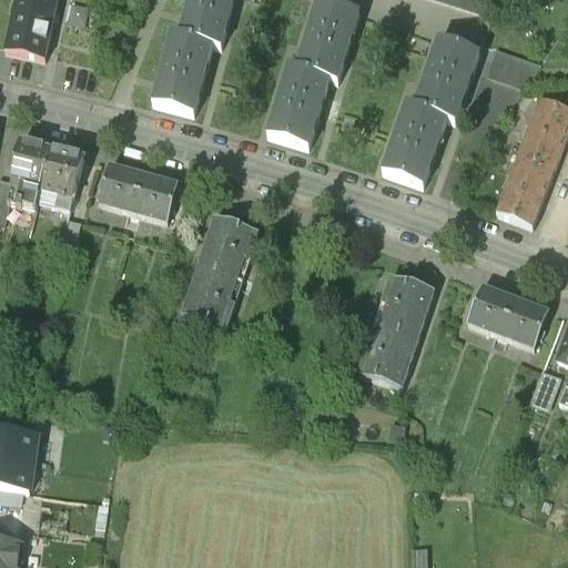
[(59,0),(17,0),(3,58),(44,67),(59,0)]
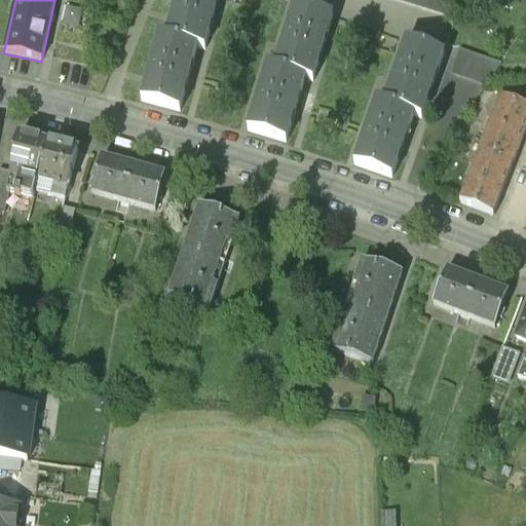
[(178,0),(167,40),(159,38),(142,103),(179,113),(186,86),(187,87),(190,75),(189,75),(196,49),(204,51),(212,26),(216,13),(215,13),(218,0),(178,0)]
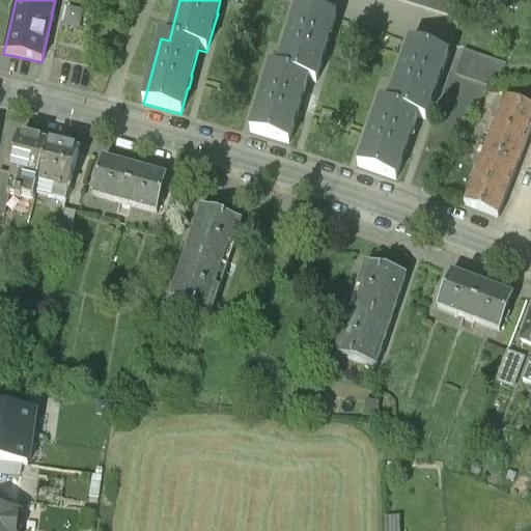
[(465,0),(391,0),(458,21),(465,0)]
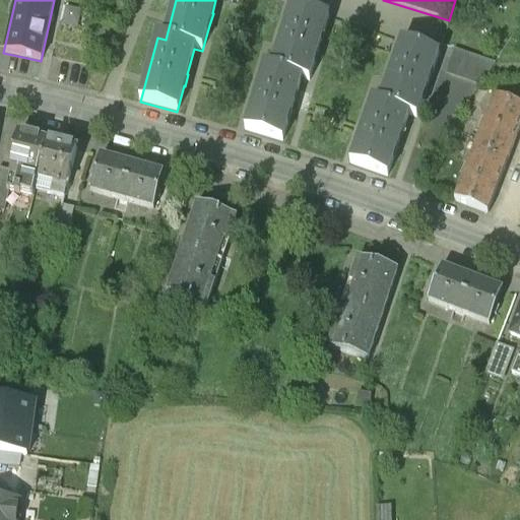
[(272,70),(264,68),(245,131),(281,142),(289,117),(290,117),(294,106),(293,106),(301,80),(309,82),(316,57),(317,57),(321,46),(320,45),(328,19),(291,8),(272,70)]
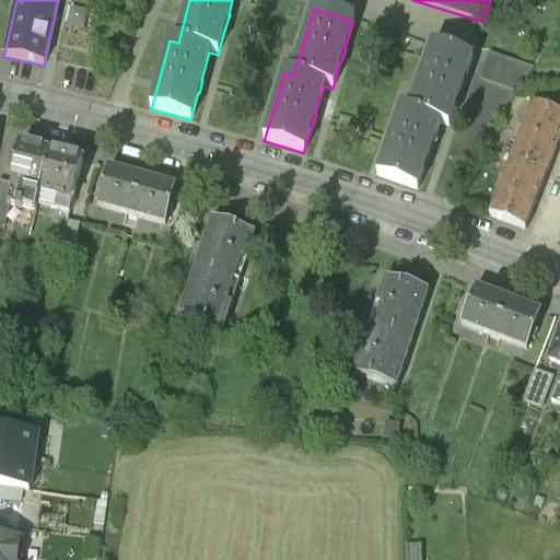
[(432,47),(409,114),(400,111),(377,177),(416,191),(426,164),(427,164),(431,152),(430,152),(439,126),(447,128),(457,102),(463,90),(462,89),(471,61),(432,47)]
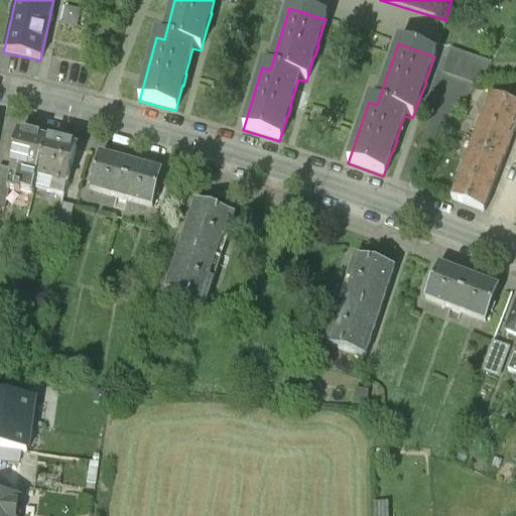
[(491,65),(449,50),(441,74),(477,86),(491,65)]
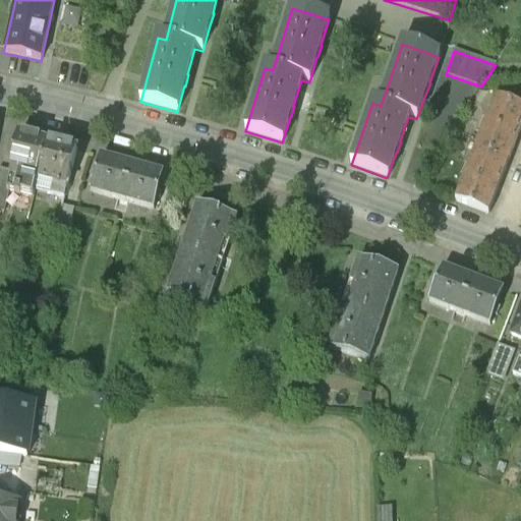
[(520,110),(496,101),(456,204),(488,216),(520,128),(520,110)]
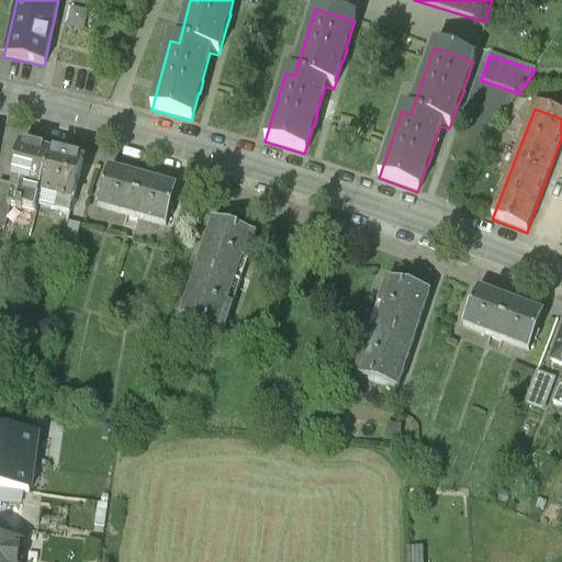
[(51,155),(20,147),(15,166),(20,167),(14,184),(12,183),(12,187),(8,206),(9,206),(17,209),(17,210),(21,211),(22,210),(35,213),(37,208),(51,155)]
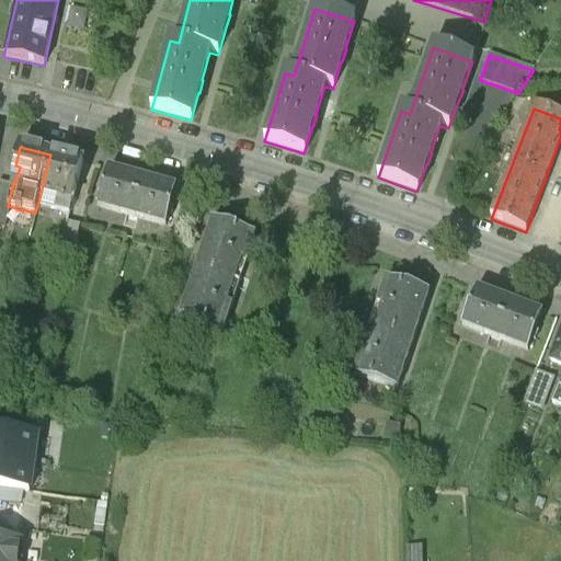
[(83,163),(50,155),(37,207),(70,215),(83,163)]
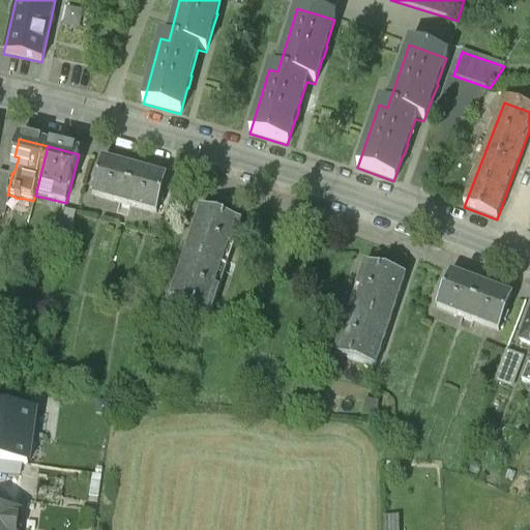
[(167,179),(102,160),(92,197),(156,214),(167,179)]
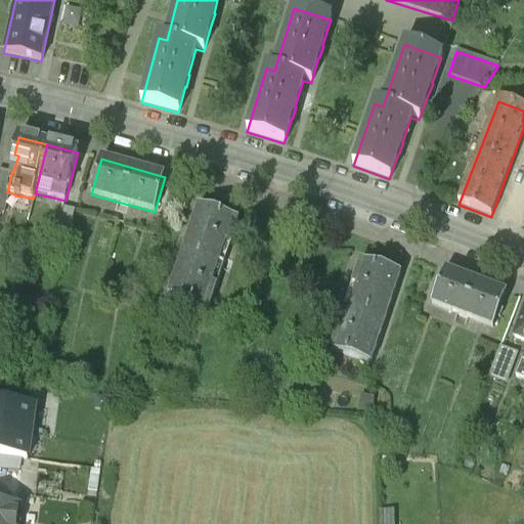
[(11,174),(0,170),(0,212),(3,213),(8,192),(7,192),(11,174)]
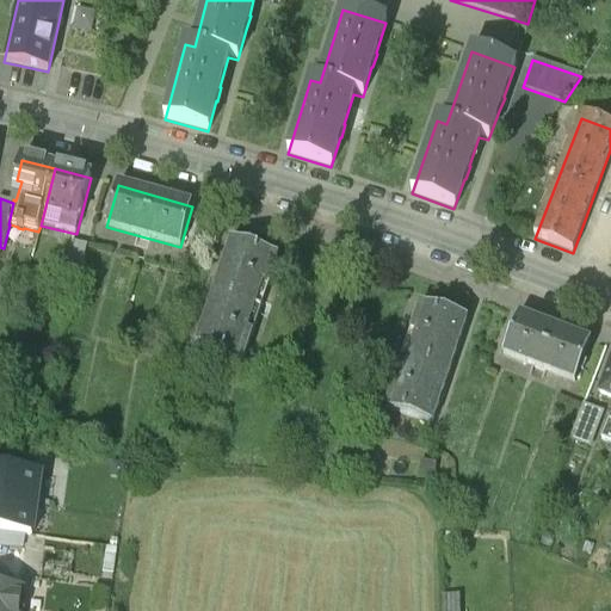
[(50,238),(38,234),(32,259),(44,261),(50,238)]
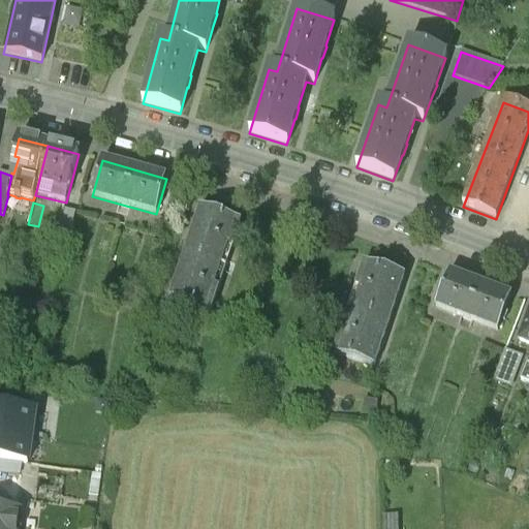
[(240,224),(200,210),(170,301),(210,314),(240,224)]
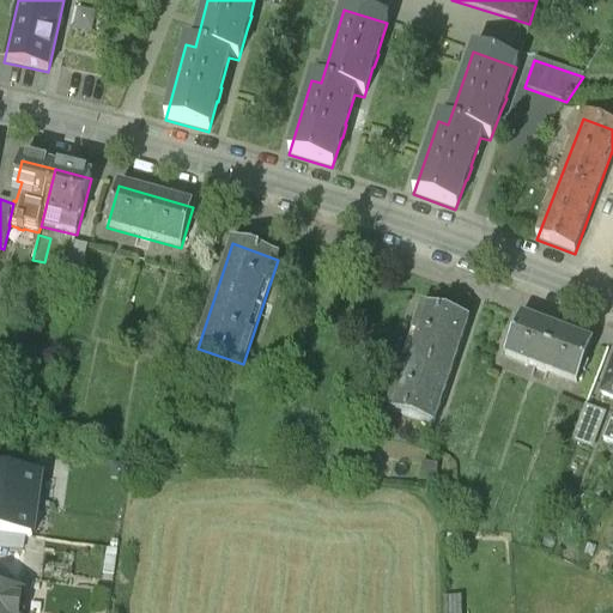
[(87,249),(73,246),(66,274),(80,278),(87,249)]
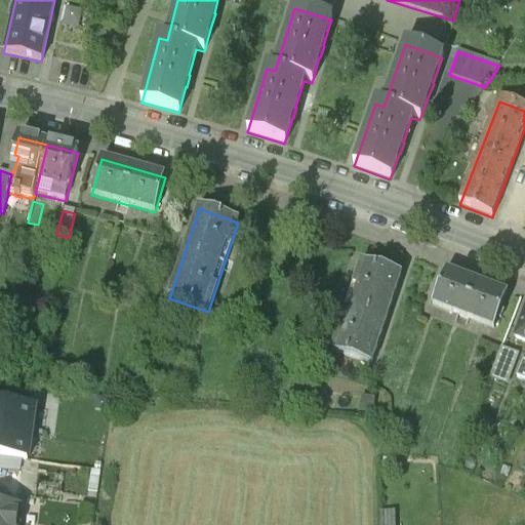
[(361,263),(331,352),(371,365),(401,276),(361,263)]
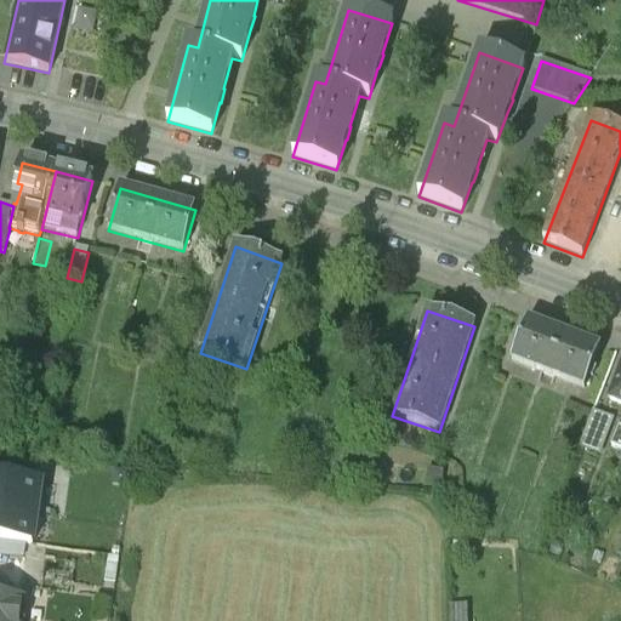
[(600,348),(528,320),(512,362),(585,389),(600,348)]
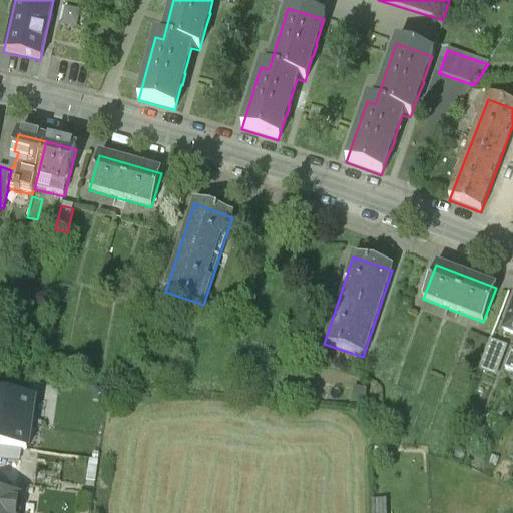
[(512,310),(504,333),(512,336),(512,354),(511,354),(505,370),(512,373),(512,310)]
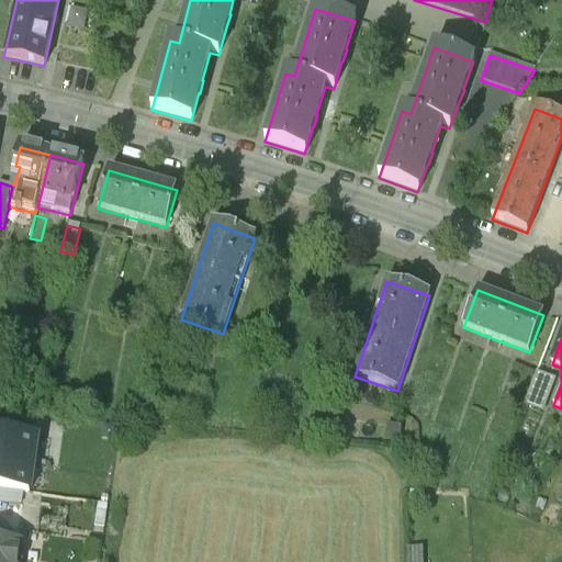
[(551,386),(535,379),(527,401),(543,407),(551,386)]
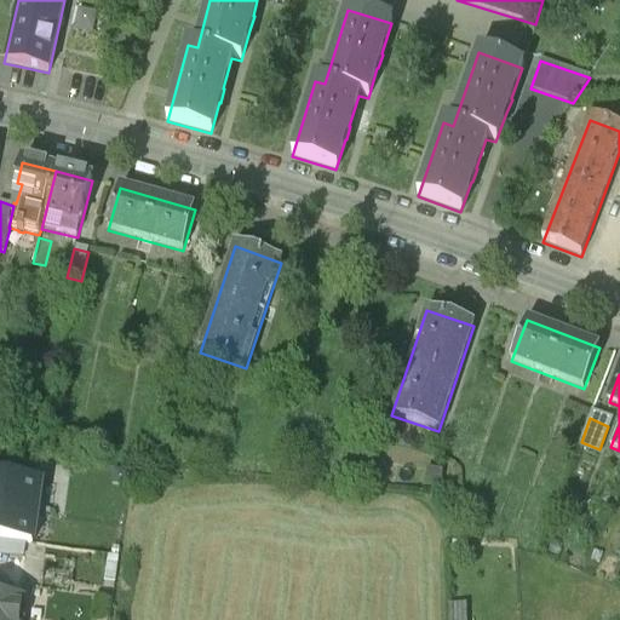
[(0,512),(36,518),(41,486),(0,480),(0,512)]
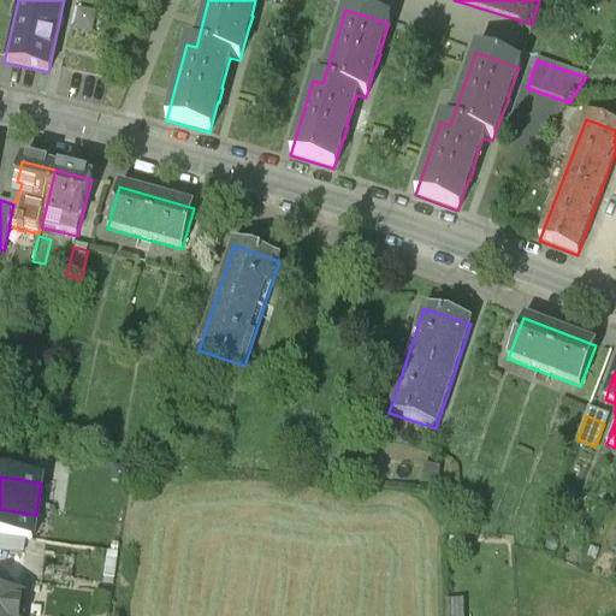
[(0,538),(33,543),(36,515),(0,509),(0,538)]
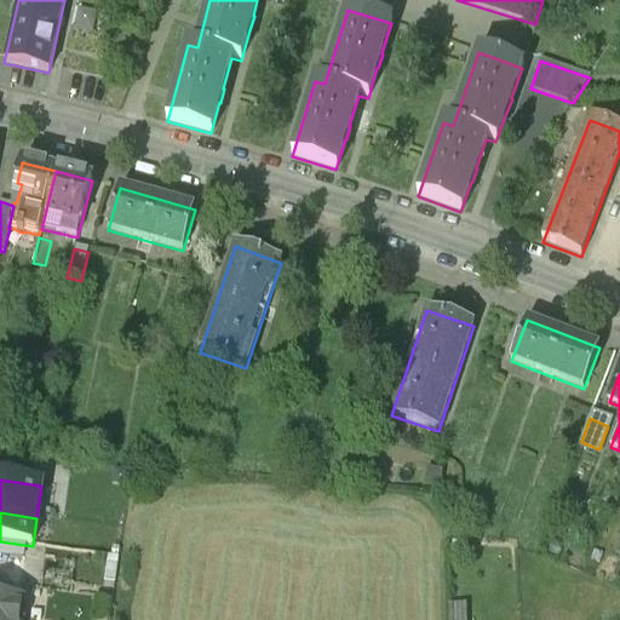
[(12,586),(0,584),(0,598),(1,598),(0,601),(10,602),(12,586)]
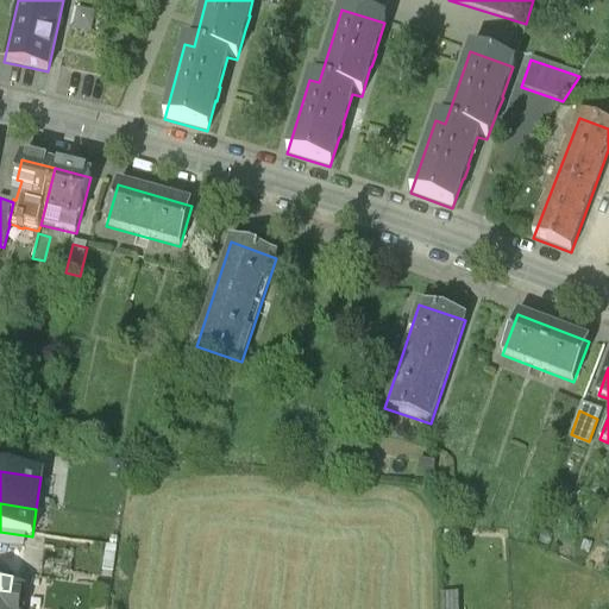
[(0,608),(19,608),(22,594),(10,591),(0,590),(1,588),(0,588),(0,608)]
